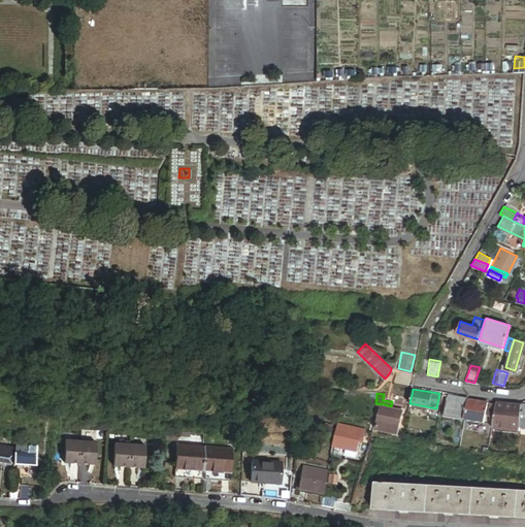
[(441,415),(462,419),(466,398),(446,394),(441,415)]
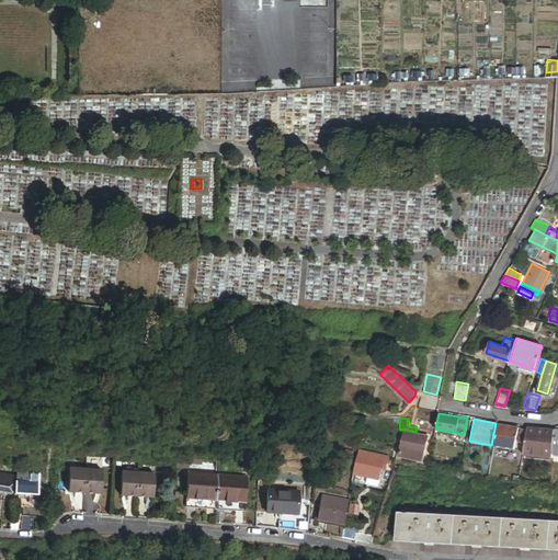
[(496,423),(491,445),(512,448),(515,426),(496,423)]
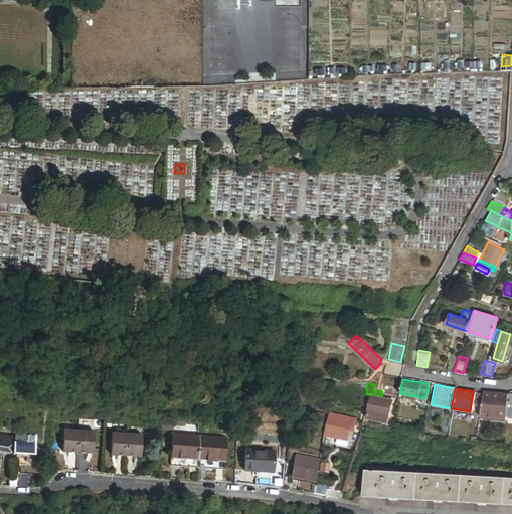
[(482,390),(482,392),(480,406),(478,416),(505,419),(505,416),(506,393),(482,390)]
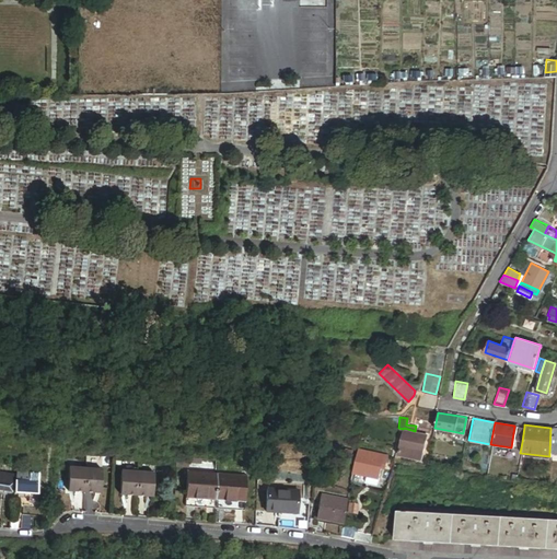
[(515,441),(522,442),(524,427),(518,426),(515,441)]
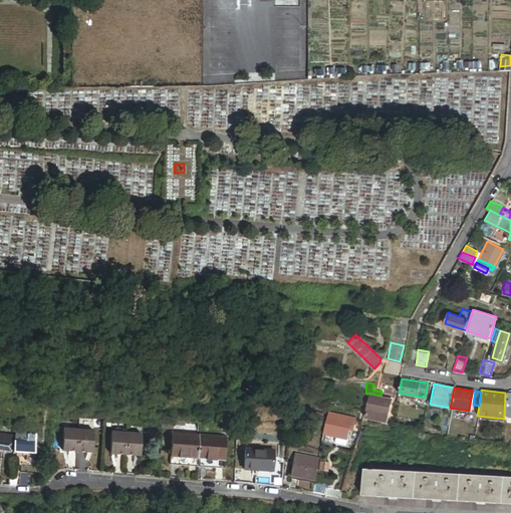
[(380,396),(370,393),(369,394),(366,410),(388,415),(391,398),(380,396)]
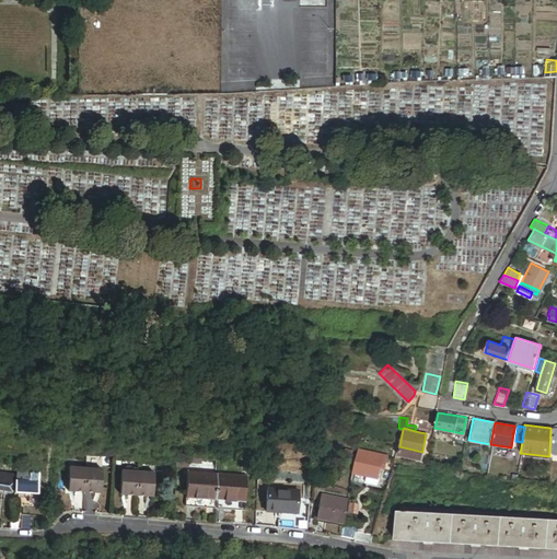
[(422,452),(399,446),(398,453),(420,458),(422,452)]
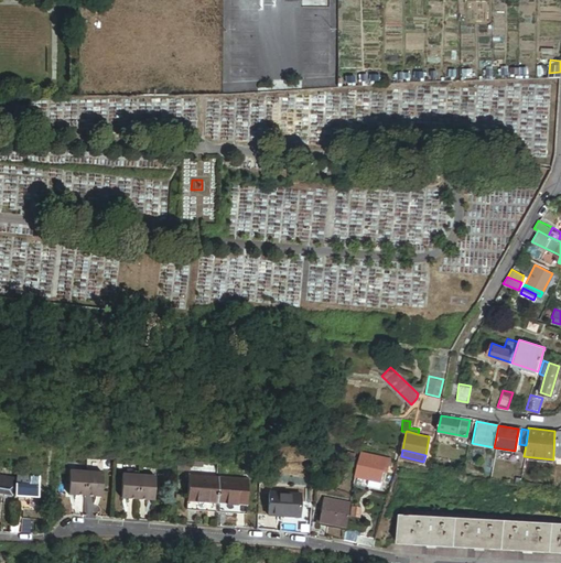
[(358,452),(354,475),(368,477),(380,479),(385,456),(358,452)]
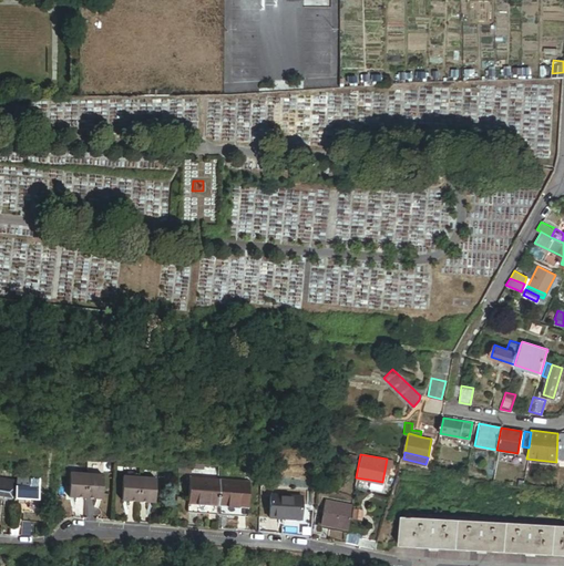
[(190,464),(176,463),(176,473),(188,473),(188,469),(190,464)]
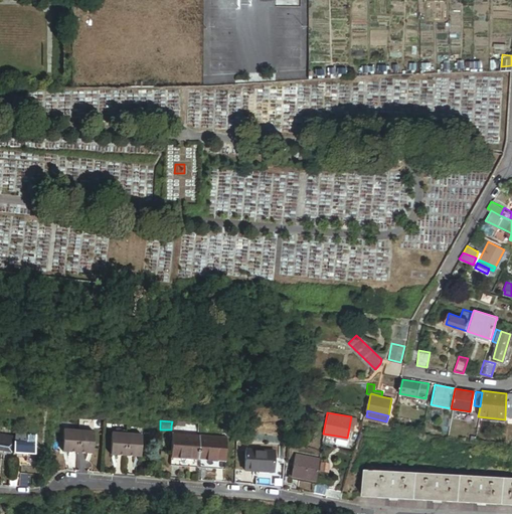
[(14,432),(12,442),(33,442),(34,434),(25,434),(25,430),(14,429),(14,432)]
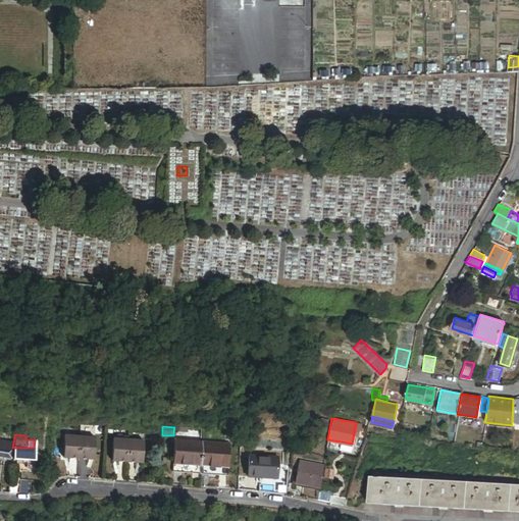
[(93,437),(62,435),(60,457),(91,459),(93,437)]
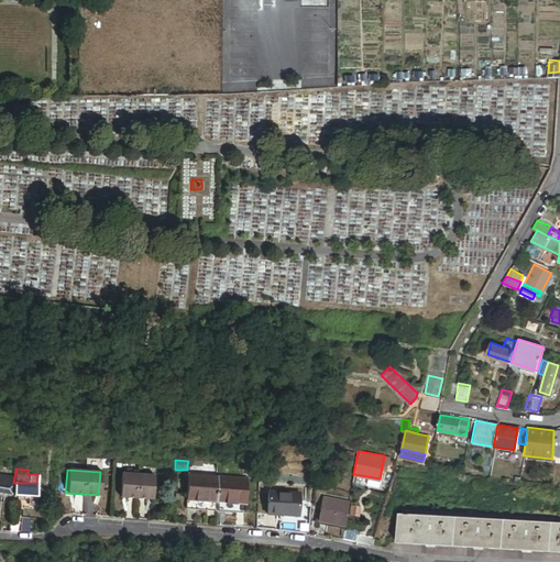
[(152,475),(119,473),(117,497),(151,499),(152,475)]
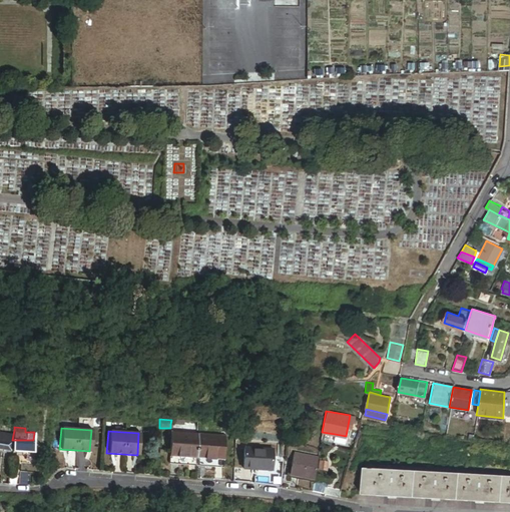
[(223,436),(169,431),(166,462),(220,467),(223,436)]
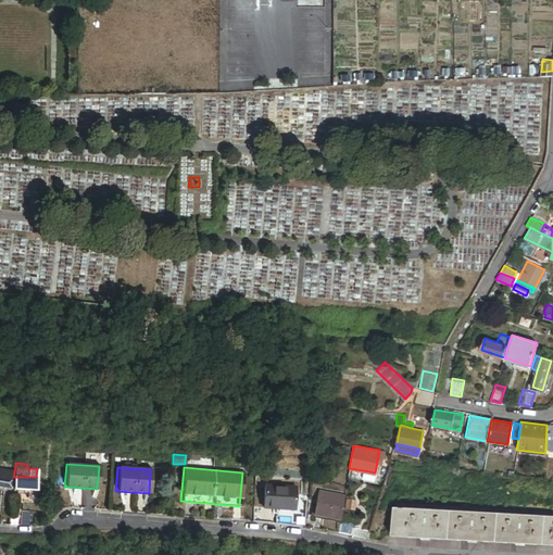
[(11,471),(0,469),(0,487),(9,488),(11,471)]
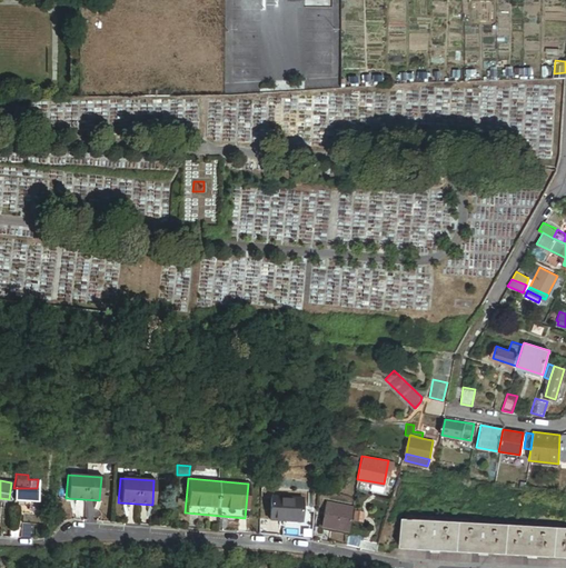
[(13,488),(12,500),(23,500),(23,504),(26,504),(36,504),(37,488),(13,488)]
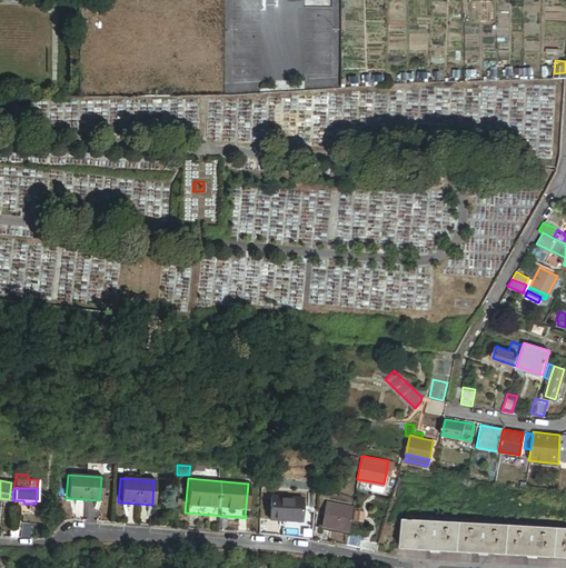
[(268,519),(280,519),(299,520),(300,497),(269,495),(268,519)]
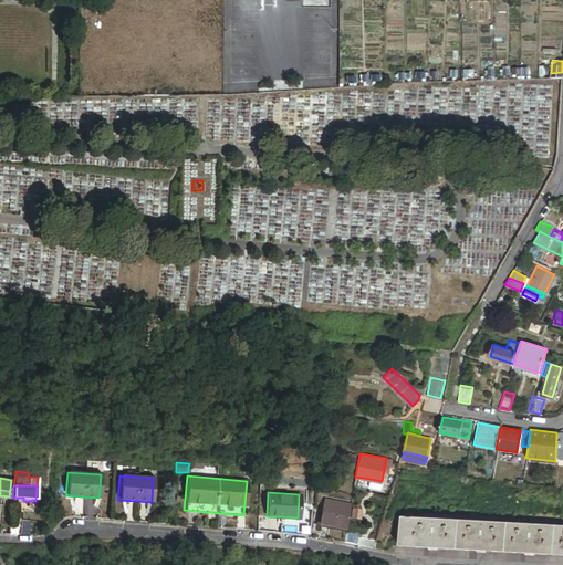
[(319,523),(346,527),(346,524),(351,504),(323,500),(319,523)]
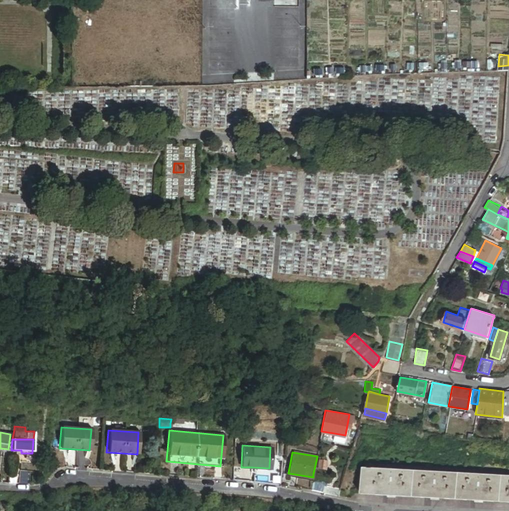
[(325,460),(318,459),(317,468),(323,469),(325,460)]
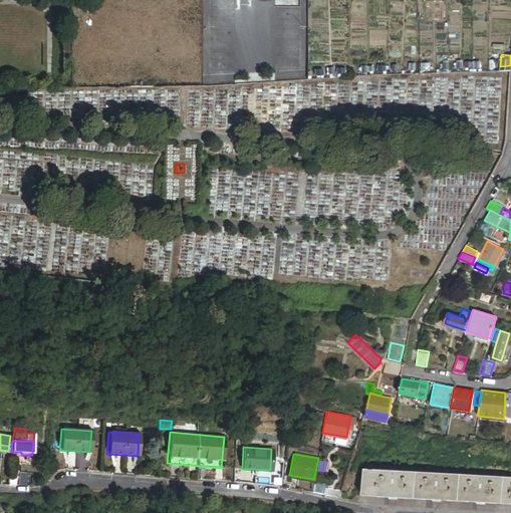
[(510,503),(510,476),(361,468),(359,495),(510,503)]
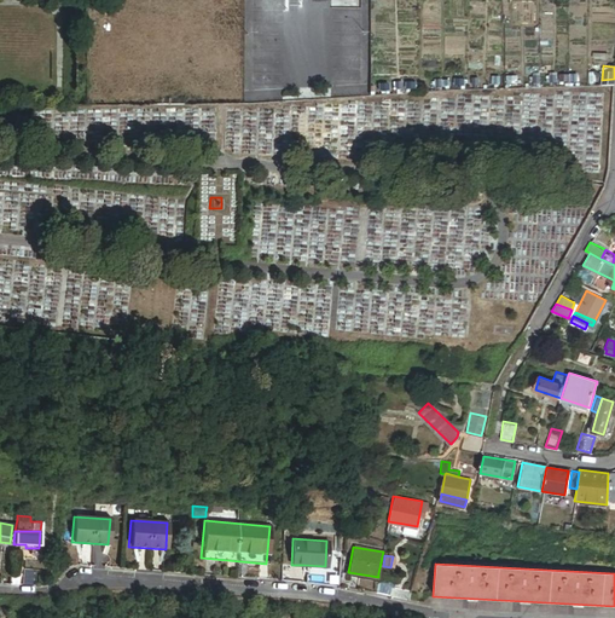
[(32,585),(33,565),(22,565),(21,584),(32,585)]
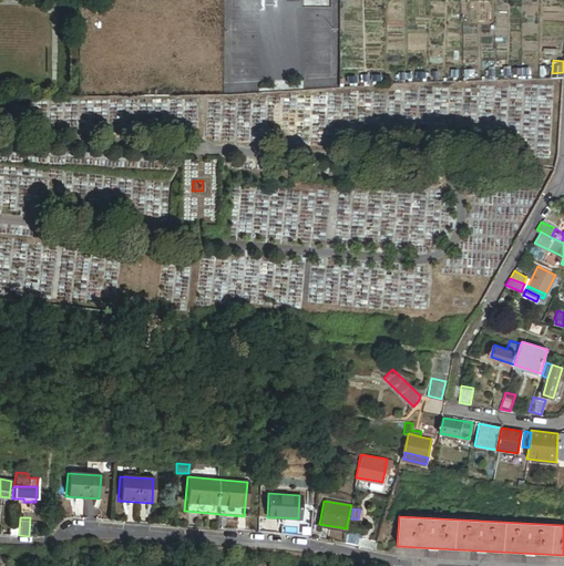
[(352,544),(355,532),(347,531),(345,543),(352,544)]
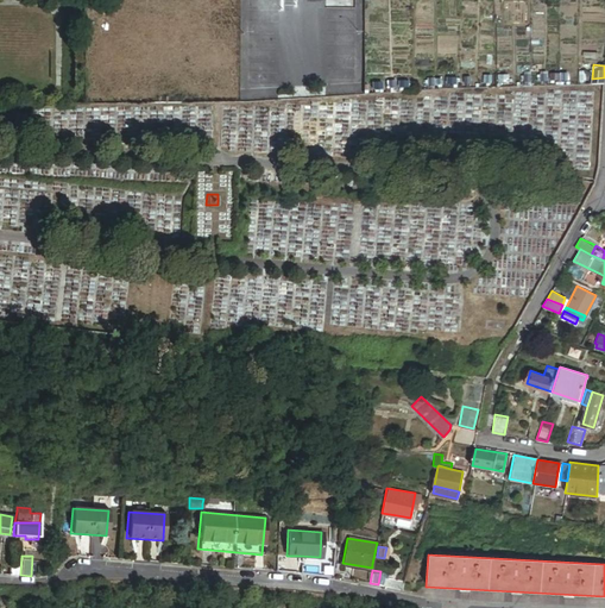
[(382,576),(380,584),(399,589),(402,581),(382,576)]
